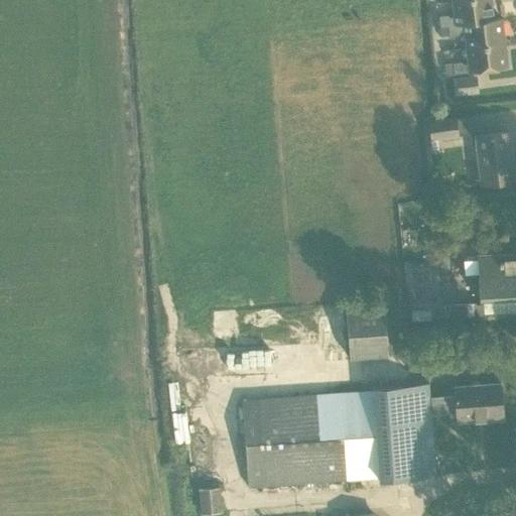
[(492,19),(490,0),(450,0),(453,17),(445,18),(445,14),(437,15),(439,26),(446,25),(492,19)]
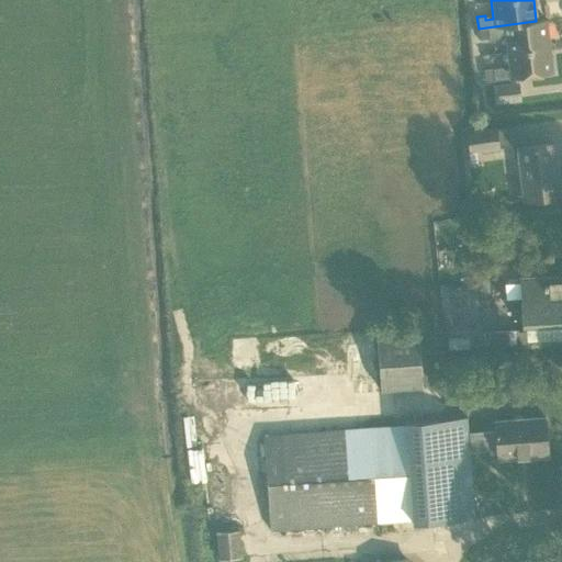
[(546,20),(536,21),(486,27),(489,38),(497,37),(496,33),(504,33),(506,51),(549,46),(546,20)]
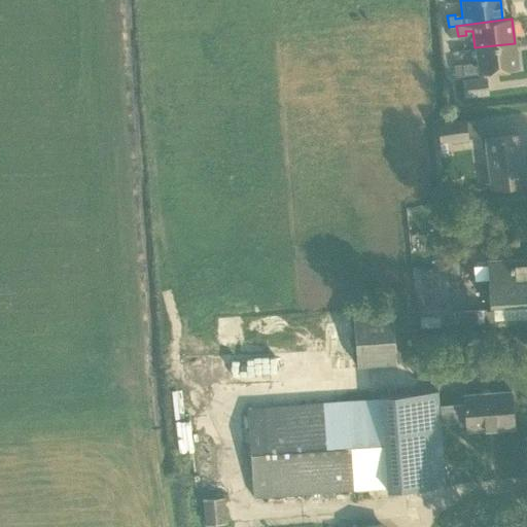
[(518,68),(515,43),(475,47),(477,65),(469,66),(469,63),(461,64),(462,74),(478,72),(518,68)]
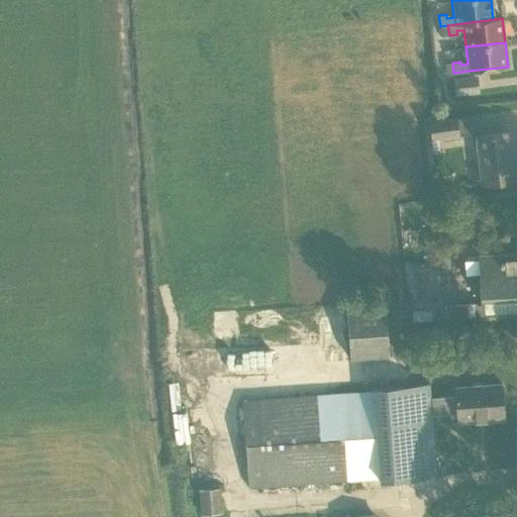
[(479,93),(477,76),(453,79),(455,96),(479,93)]
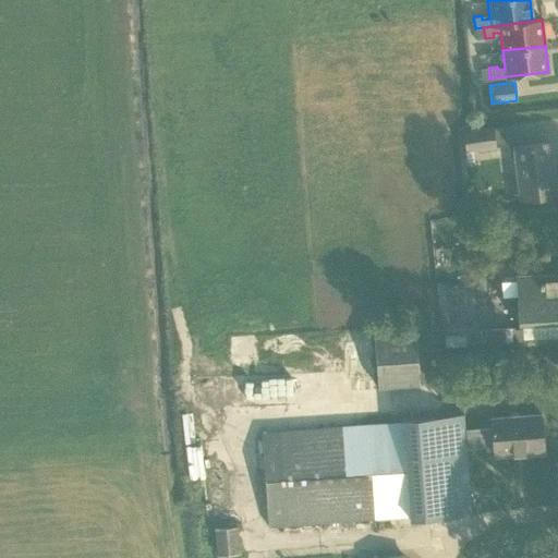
[(492,128),(492,126),(461,131),(464,150),(507,144),(509,158),(513,158),(519,199),(555,195),(548,141),(518,145),(514,125),(492,128)]
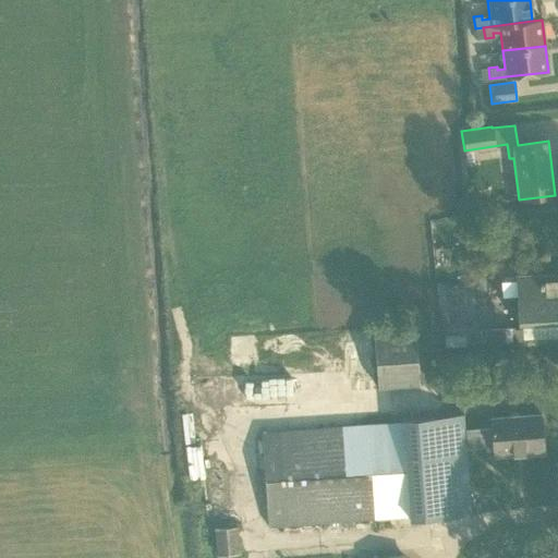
[(557,319),(557,273),(516,276),(516,277),(502,278),(502,299),(517,298),(518,322),(557,319)]
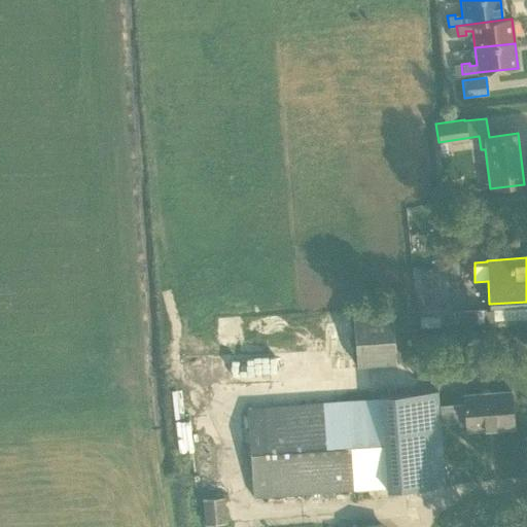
[(394,362),(390,304),(351,307),(355,365),(394,362)]
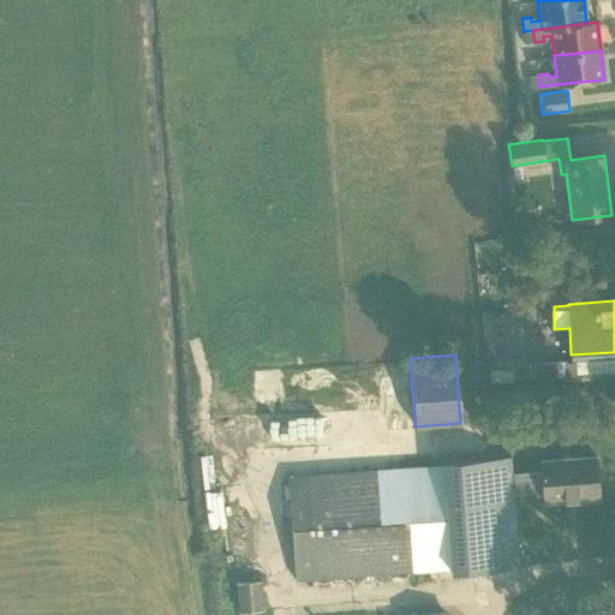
[(567,380),(566,362),(537,363),(538,381),(567,380)]
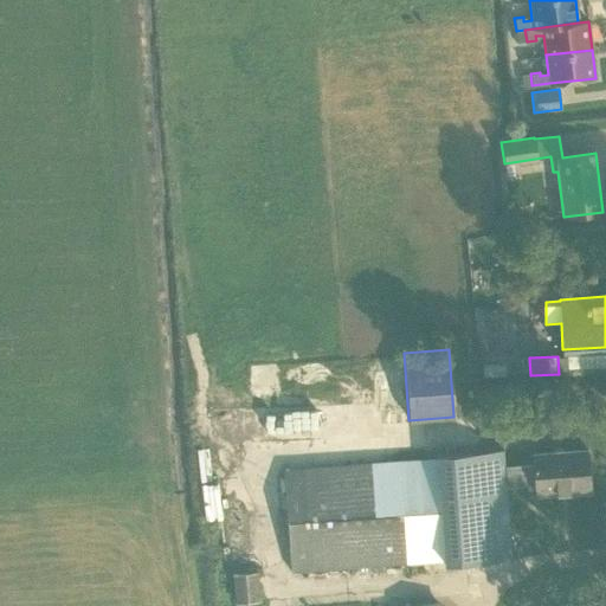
[(534,401),(475,406),(477,433),(536,429),(534,401)]
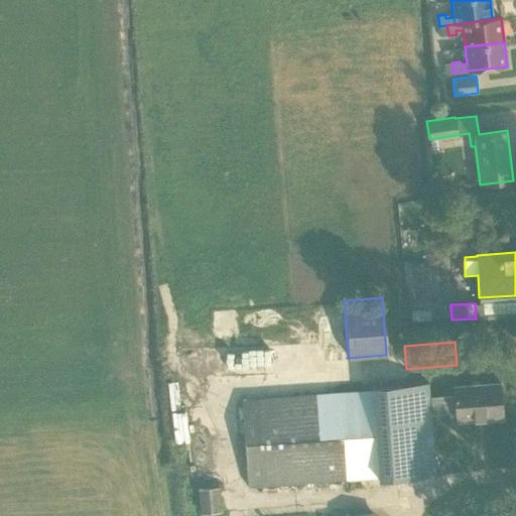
[(253,382),(301,370),(295,347),(247,359),(253,382)]
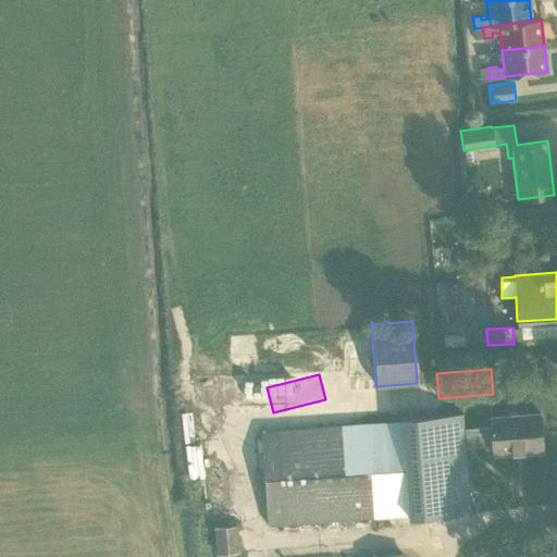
[(543,452),(540,413),(489,418),(489,426),(462,429),(461,413),(400,419),(401,421),(261,431),(268,524),(408,514),(408,518),(469,512),(463,447),(491,445),(492,456),(543,452)]
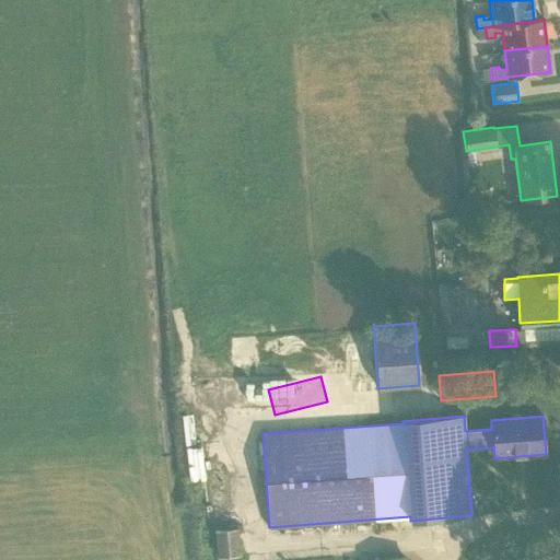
[(241,555),(238,528),(214,531),(217,557),(241,555)]
